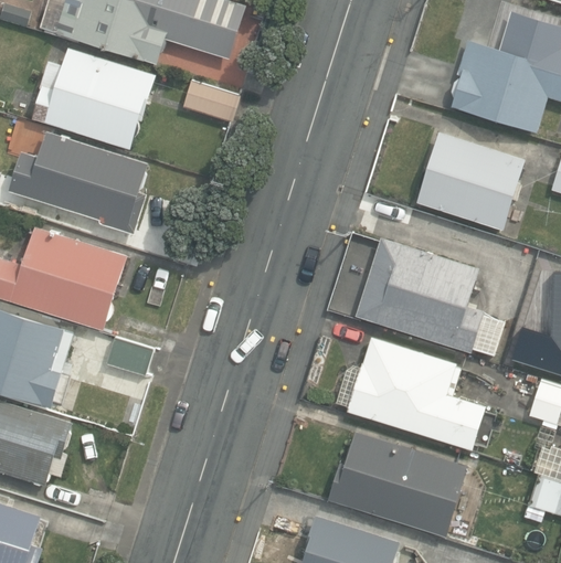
[(244,7),(220,0),(78,0),(80,1),(74,0),(46,0),(38,30),(156,65),(162,41),(229,60),(244,7)]
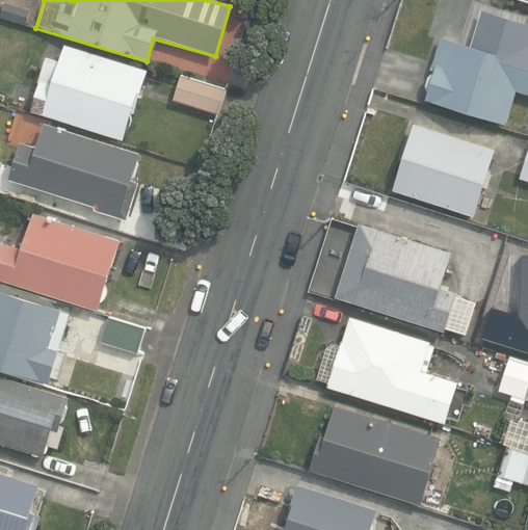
[(424,102),(504,126),(515,93),(527,96),(527,46),(527,47),(527,45),(527,41),(499,32),(501,26),(479,20),(470,48),(440,38),(429,72),(432,73),(424,102)]
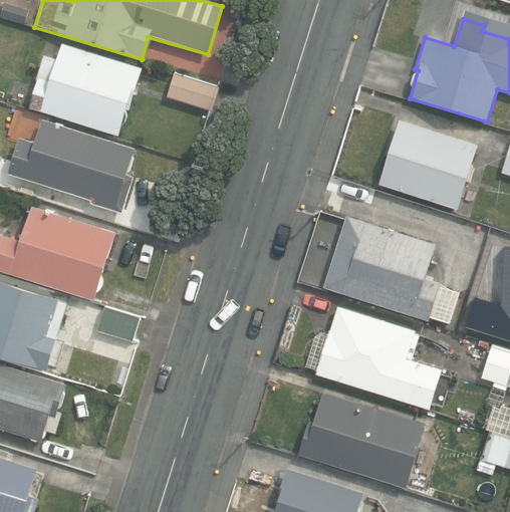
[(30,107),(119,137),(122,128),(125,122),(126,116),(126,114),(141,69),(61,44),(56,59),(43,55),(35,80),(38,81),(30,107)]
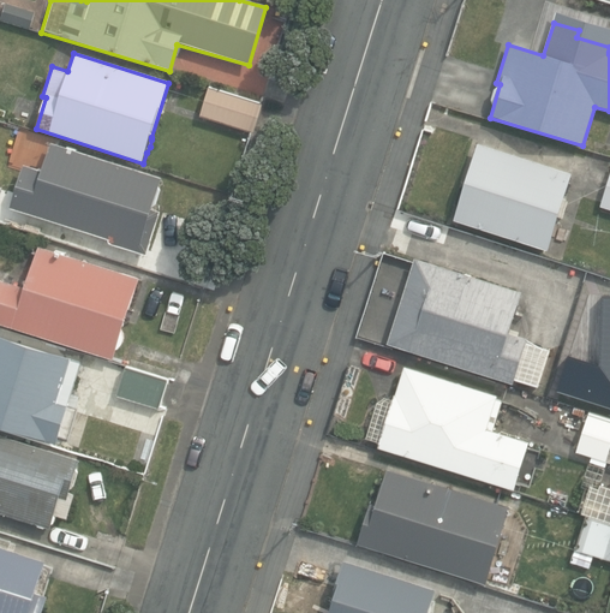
[(199,117),(251,134),(259,106),(208,89),(199,117)]
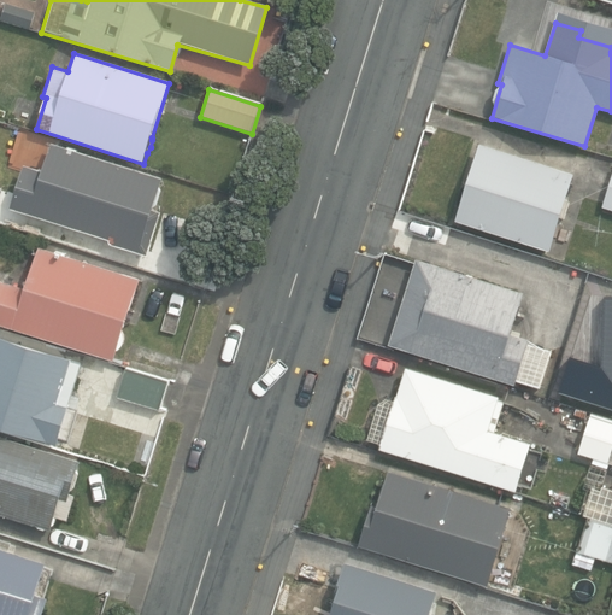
[(110,246),(145,257),(159,212),(151,210),(160,180),(49,145),(41,173),(23,167),(10,210),(111,242),(110,246)]
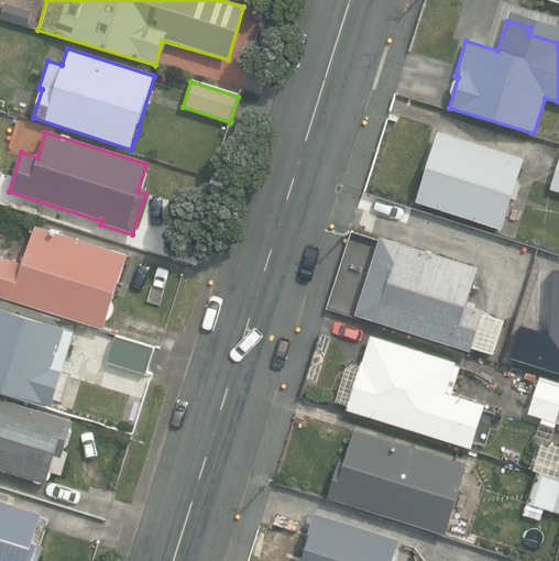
[(415,204),(500,230),(508,200),(513,201),(518,184),(514,183),(522,160),(437,133),(415,204)]
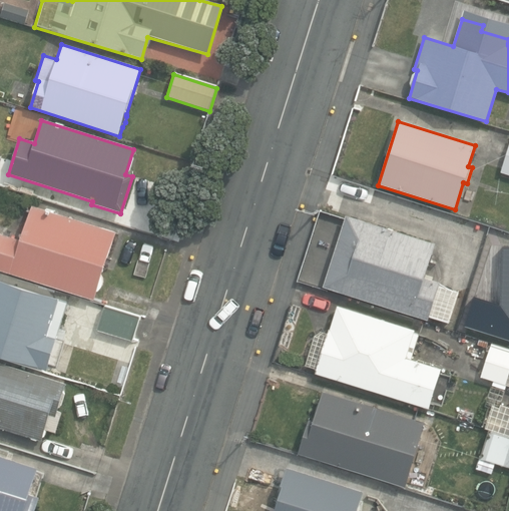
[(508,141),(499,173),(508,176),(508,141)]
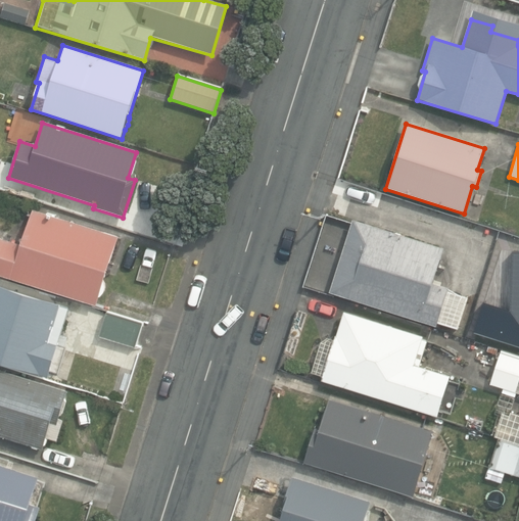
[(116,235),(32,210),(21,244),(0,237),(0,274),(96,303),(116,235)]
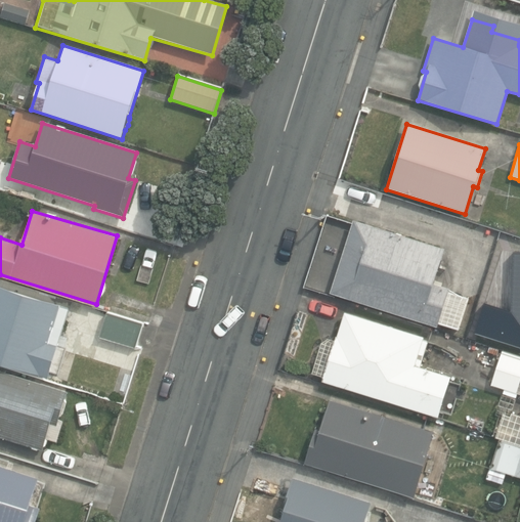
[(437,323),(457,330),(468,296),(431,285),(442,250),(352,220),(329,293),(436,329),(437,323)]
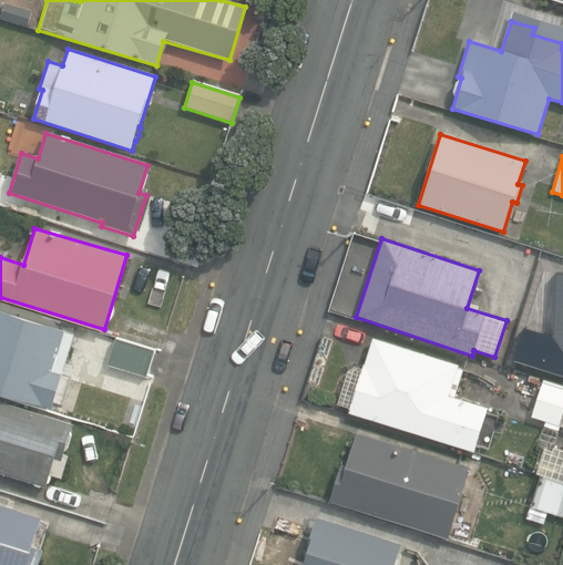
[(529,296),(562,306),(562,268),(539,262),(529,296)]
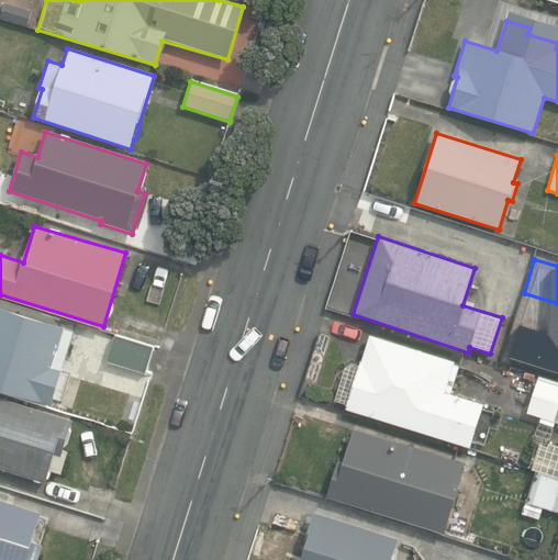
[(0,390),(47,405),(48,401),(57,404),(66,374),(58,372),(73,331),(0,308),(0,390)]
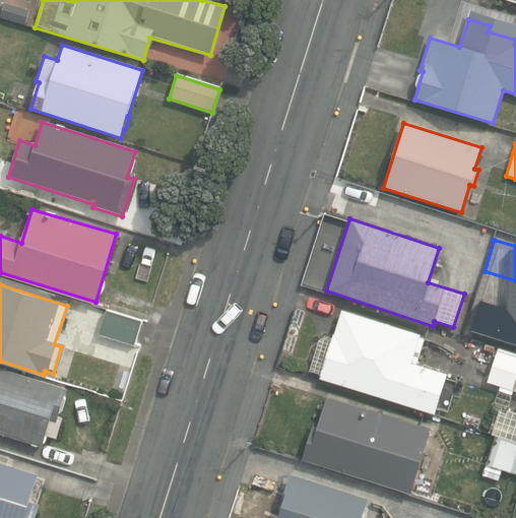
[(319,379),(433,414),(445,375),(414,366),(423,340),(417,339),(418,334),(340,310),(330,342),(321,339),(310,372),(320,375),(319,379)]
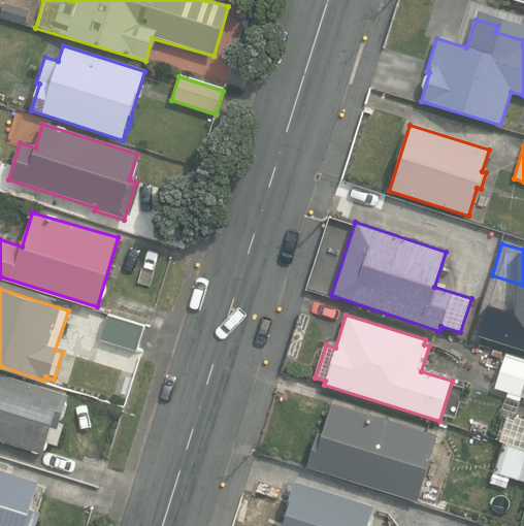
[(99,340),(135,352),(142,327),(106,316),(99,340)]
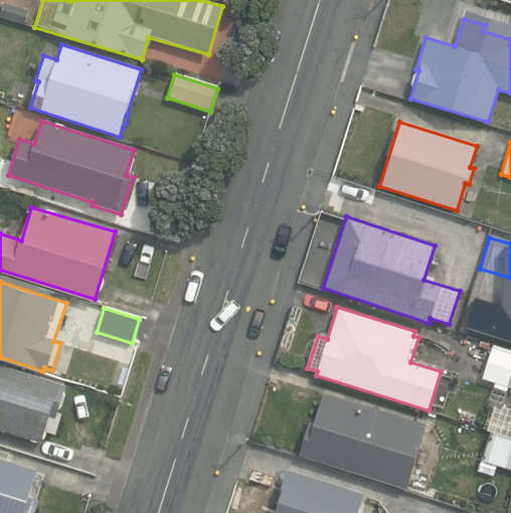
[(510,353),(492,347),(481,378),(510,388),(510,353)]
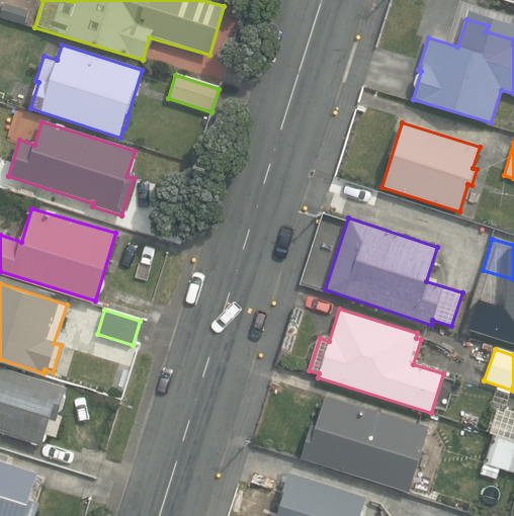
[(0,432),(38,445),(39,442),(43,441),(45,438),(45,435),(44,434),(55,437),(60,416),(55,415),(59,411),(63,399),(61,395),(63,388),(0,366),(0,432)]
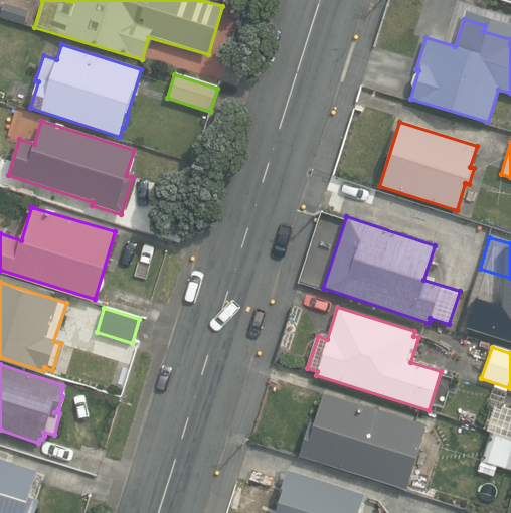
[(299,456),(405,489),(413,463),(419,465),(424,451),(417,449),(426,422),(323,390),(314,422),(309,420),(299,456)]
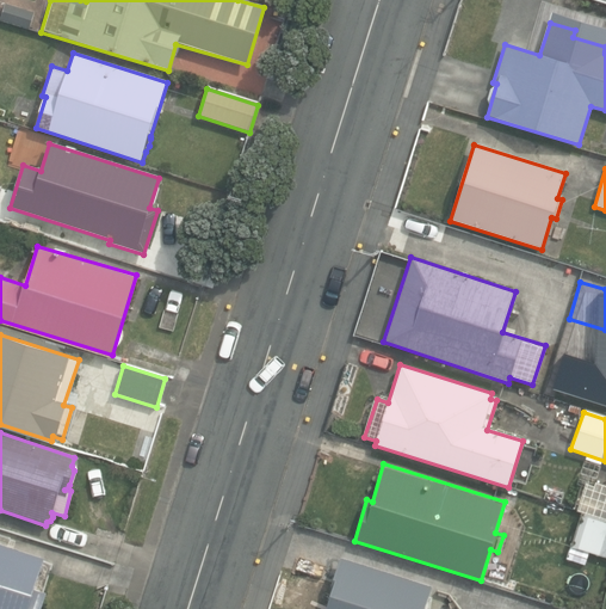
[(583,486),(576,510),(598,516),(605,492),(583,486)]
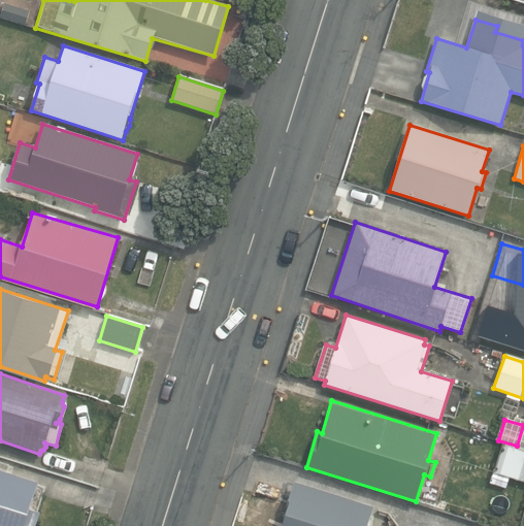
[(493,473),(523,483),(523,451),(502,445),(493,473)]
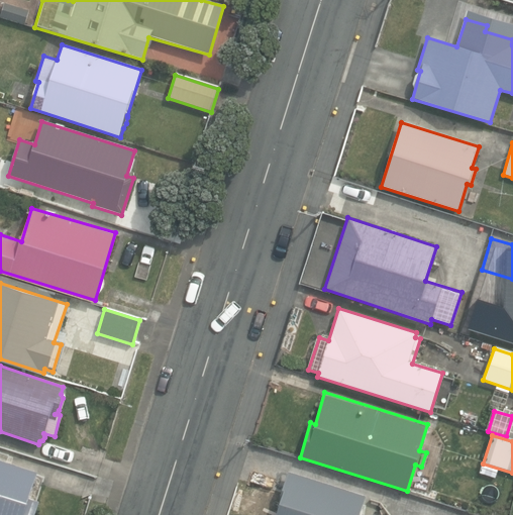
[(32,514),(37,502),(26,498),(34,472),(0,460),(0,514),(32,514)]
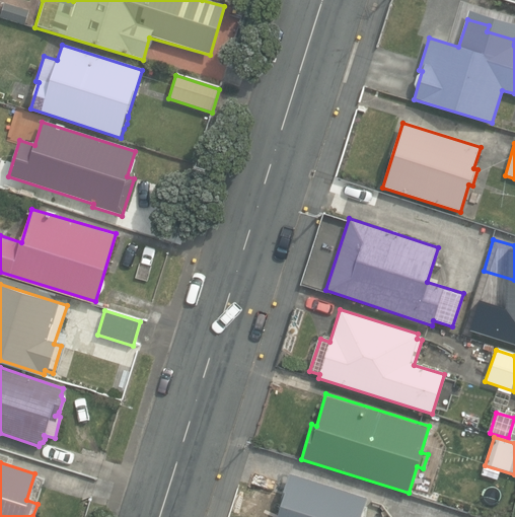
[(361,516),(367,497),(290,472),(276,516),(361,516)]
